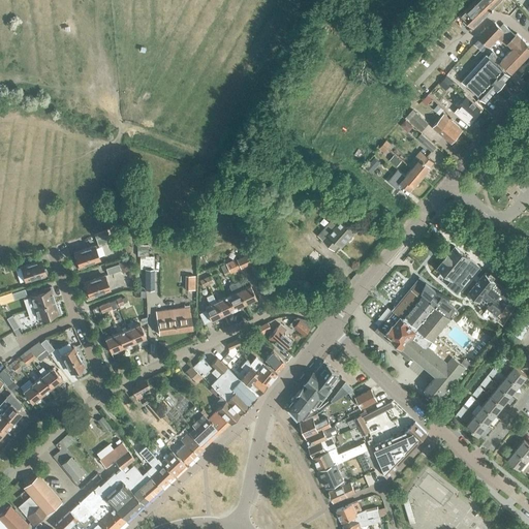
[(473,0),(460,13),(472,26),(499,0),(473,0)]
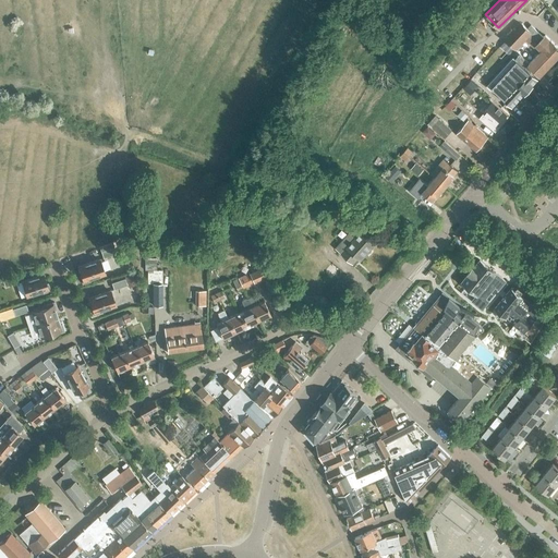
[(516,28),(552,63),(557,56),(557,47),(550,40),(545,35),(543,37),(531,25),(528,29),(523,25),(520,27),(518,25),(516,28)]
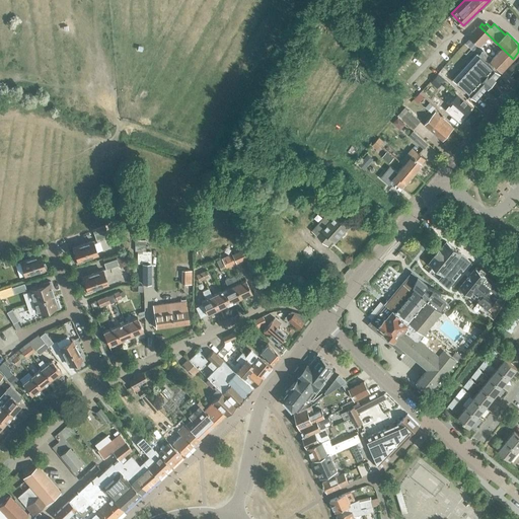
[(503,69),(513,59),(479,26),(469,36),(470,36),(479,46),(479,45),(488,36),(501,49),(492,59),(503,69)]
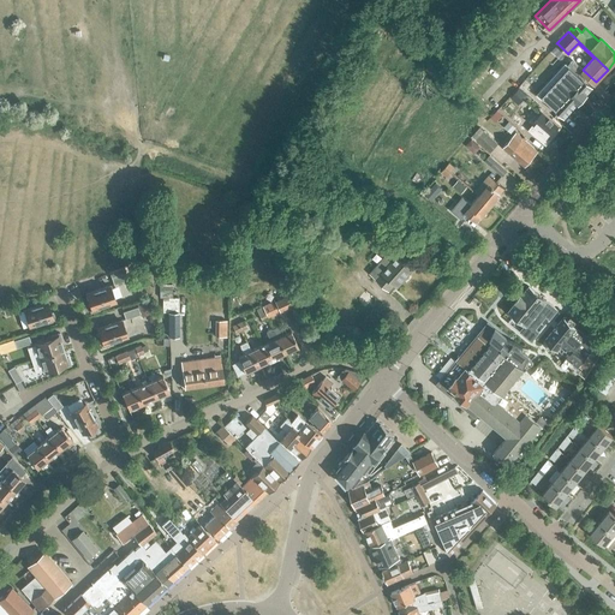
[(568,72),(541,101),(565,121),(591,93),(568,72)]
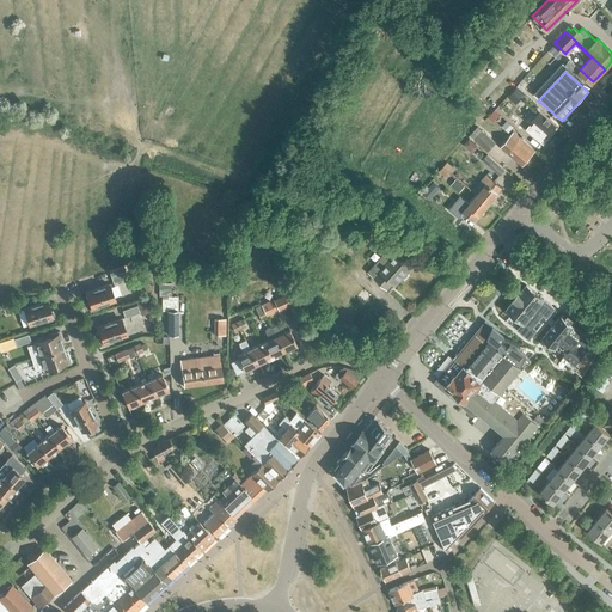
[(515,105),(525,95),(516,89),(507,98),(515,105)]
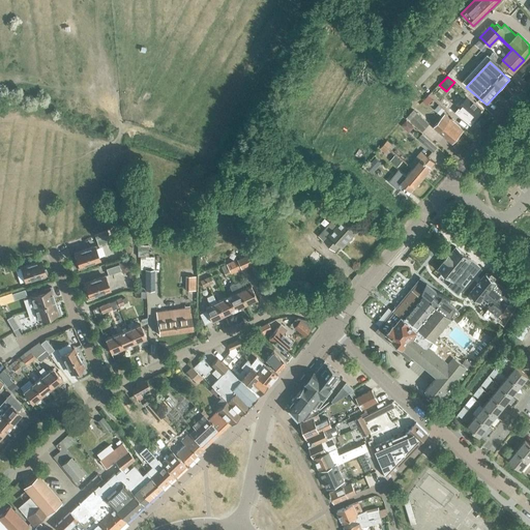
[(476,119),(483,111),(467,96),(460,104),(458,101),(455,104),(460,107),(454,112),(465,122),(470,116),(473,118),(474,117),(476,119)]
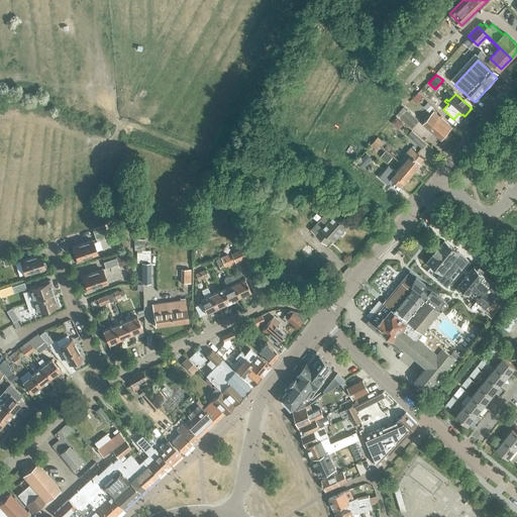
[(438,112),(443,107),(433,97),(428,102),(438,112)]
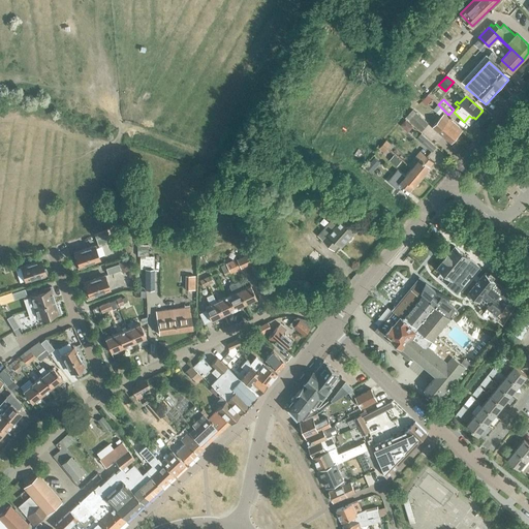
[(409,120),(422,131),(428,123),(416,113),(409,120)]
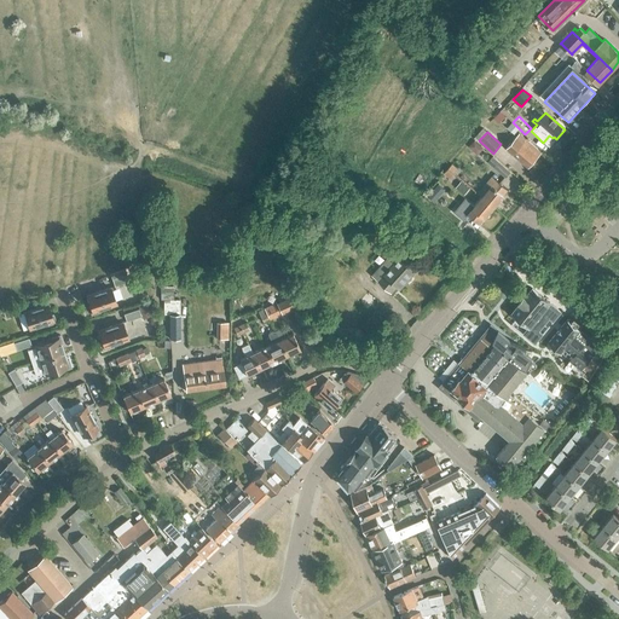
[(527,167),(541,152),(525,139),(521,144),(515,139),(508,148),(514,152),(513,154),(527,167)]
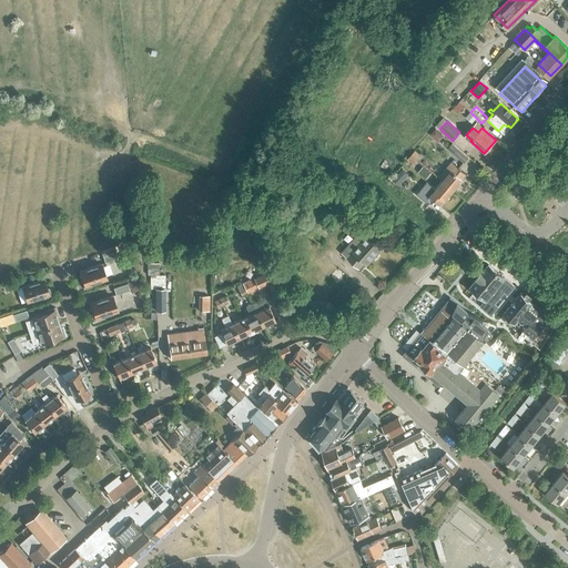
[(452,154),(463,163),(468,156),(457,148),(452,154)]
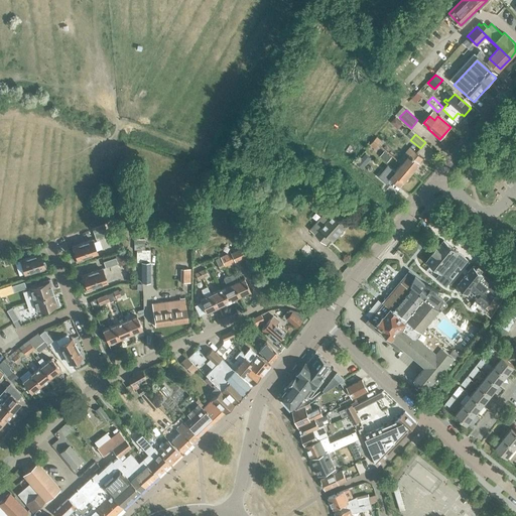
[(370,144),(375,148),(381,141),(376,136),(370,144)]
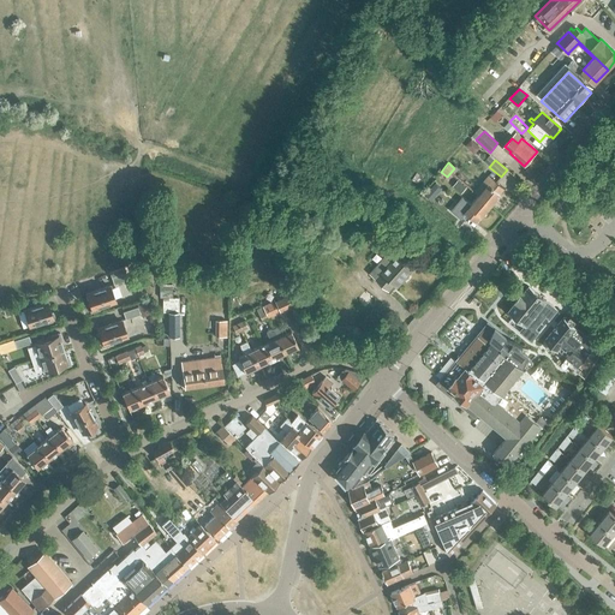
[(479,196),(491,206),(500,195),(500,193),(505,189),(493,179),(479,196)]
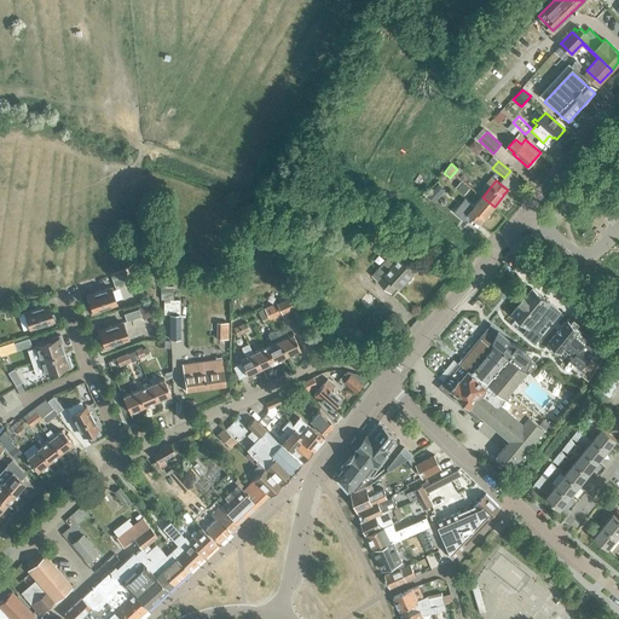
[(426,196),(437,206),(443,198),(432,189),(426,196)]
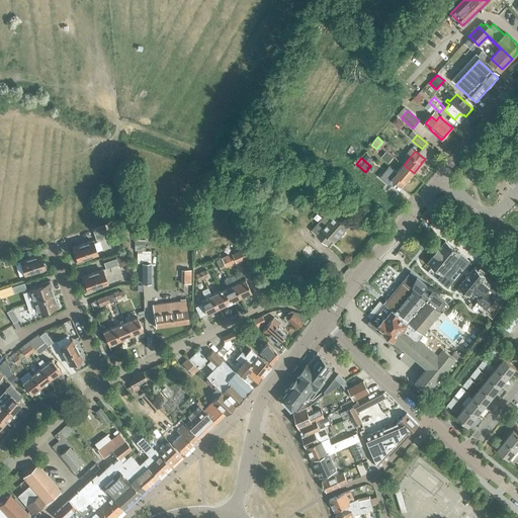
[(406,183),(414,173),(404,165),(400,169),(397,166),(394,165),(392,168),(394,170),(389,176),(383,172),(379,177),(392,187),(396,182),(401,187),(405,182),(406,183)]
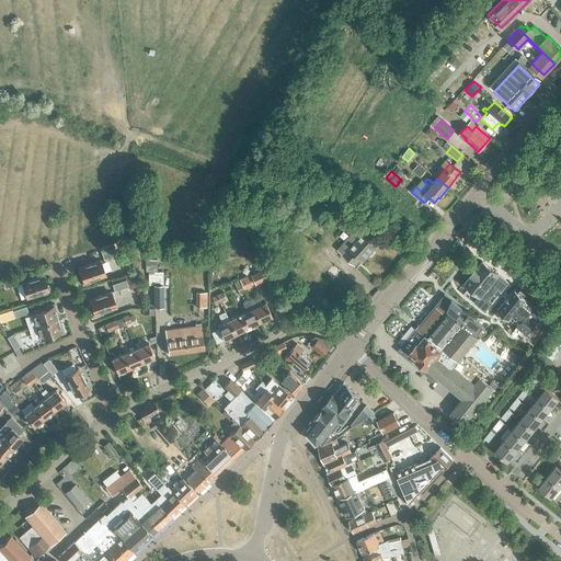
[(358,260),(362,262),(377,244),(363,231),(342,254),(354,264),(358,260)]
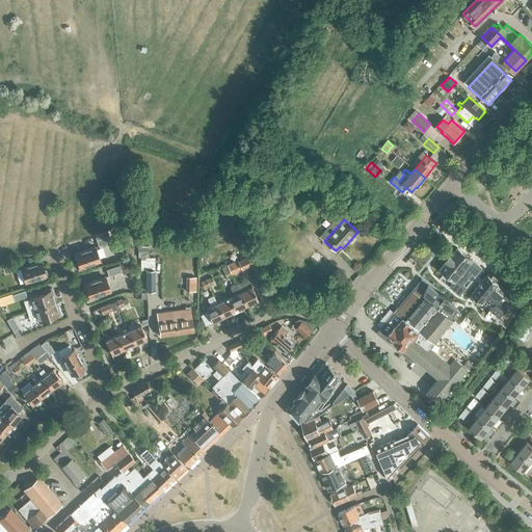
[(107,231),(95,235),(95,236),(97,240),(109,236),(108,231),(107,231)]
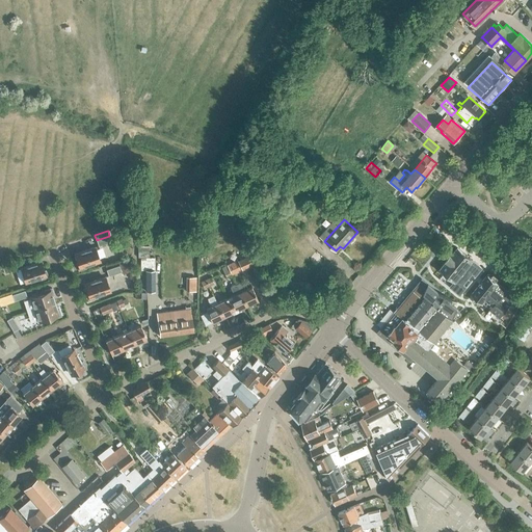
[(109,236),(97,240),(99,246),(111,242),(109,236)]
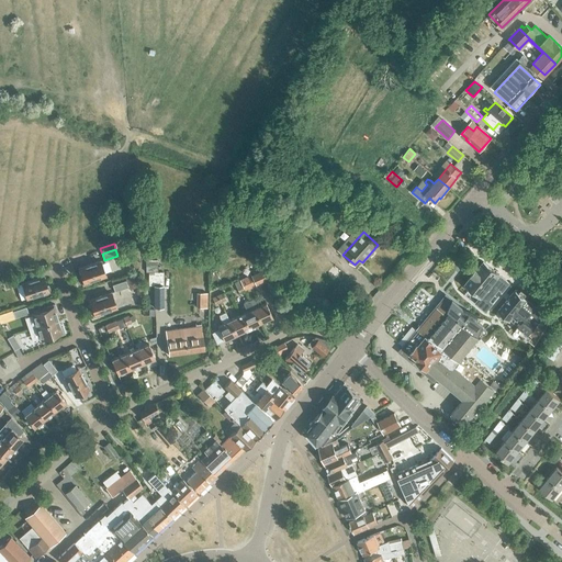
[(163,271),(157,271),(157,260),(146,260),(146,272),(148,272),(148,285),(153,285),(153,307),(164,307),(163,271)]
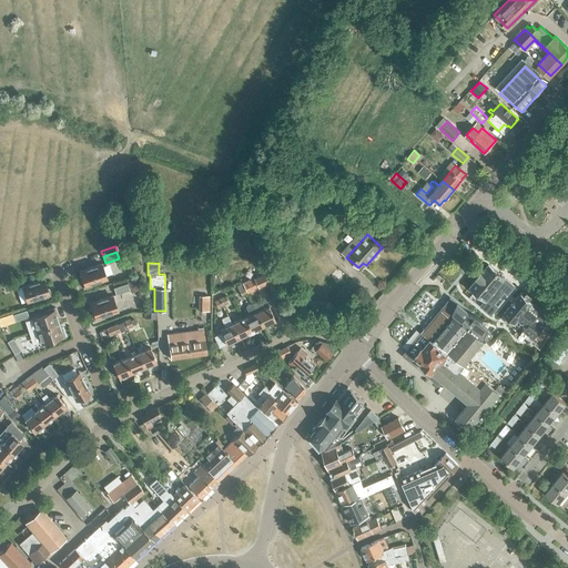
[(253,277),(259,288),(273,282),(264,263),(259,265),(263,273),(253,277)]
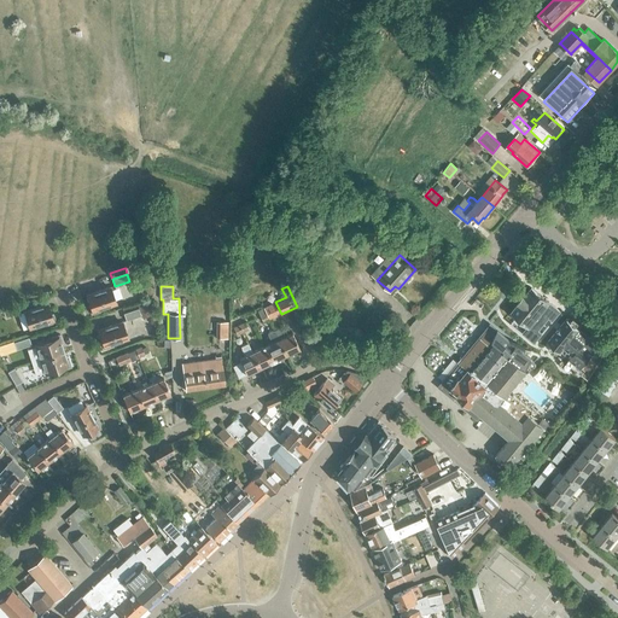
[(110,287),(87,295),(91,305),(88,305),(91,314),(100,312),(99,309),(114,304),(115,303),(110,287)]
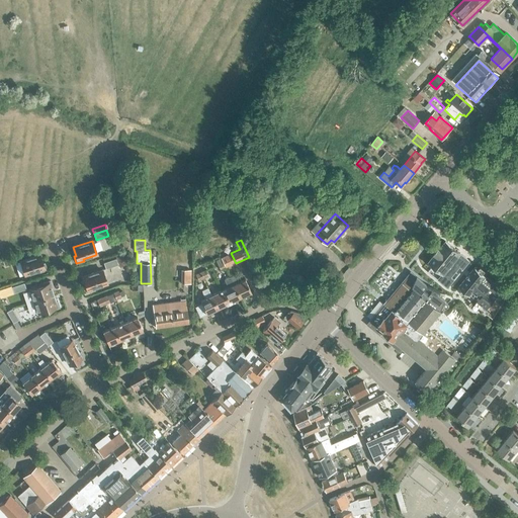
[(434,254),(428,261),(442,273),(438,279),(447,286),(453,279),(450,276),(459,266),(462,268),(468,261),(459,253),(445,241),(439,249),(438,248),(433,253),(434,254)]
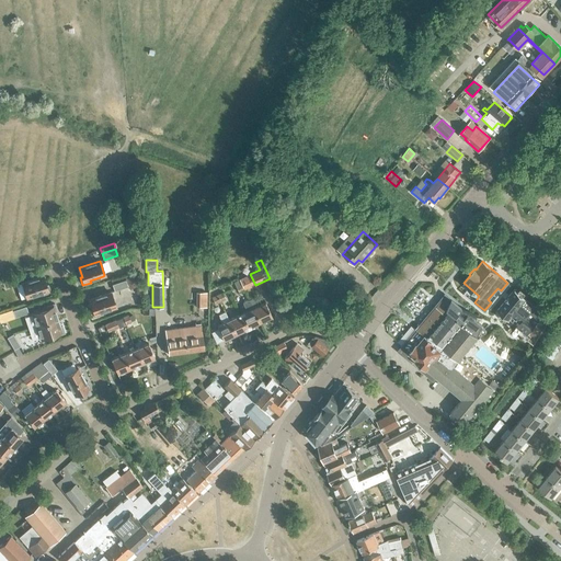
[(19,284),(15,285),(21,299),(26,297),(42,293),(42,295),(50,292),(48,285),(46,285),(43,276),(22,283),(19,284)]
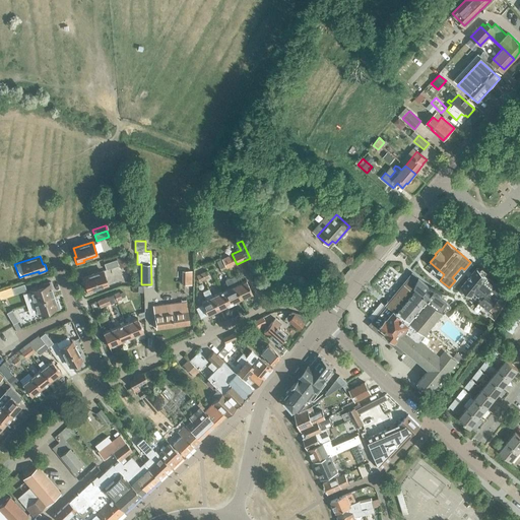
[(15,257),(2,261),(4,267),(14,264),(17,263),(15,257)]
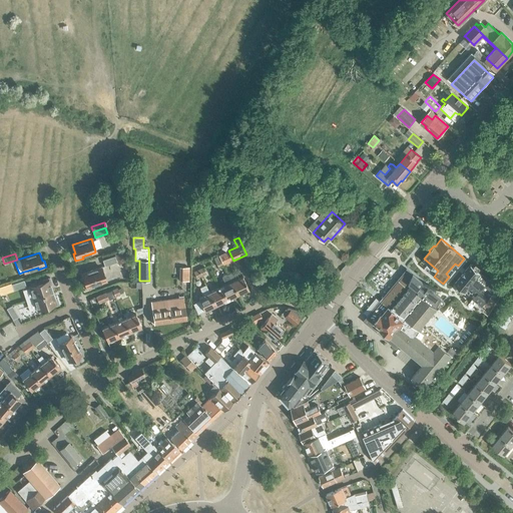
[(101,260),(104,267),(117,263),(115,255),(101,260)]
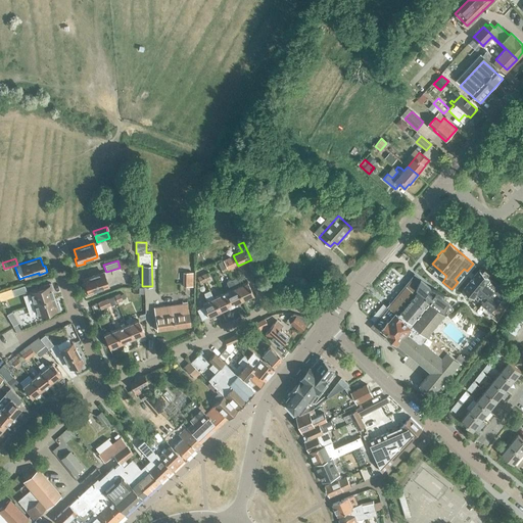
[(232,279),(242,300),(253,295),(246,281),(241,284),(237,277),(236,277),(229,262),(224,265),(227,270),(228,270),(232,279)]
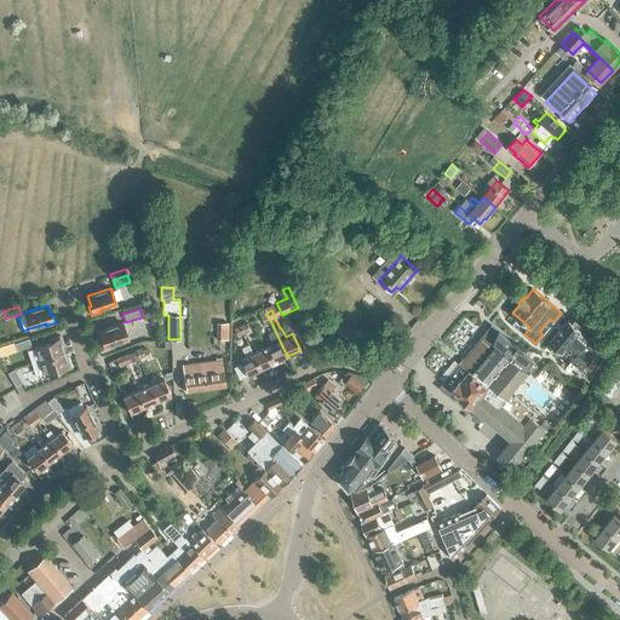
[(558,331),(550,343),(561,352),(566,348),(575,355),(572,360),(581,368),(601,345),(590,337),(586,342),(577,334),(580,329),(569,320),(562,328),(567,332),(564,336),(558,331)]
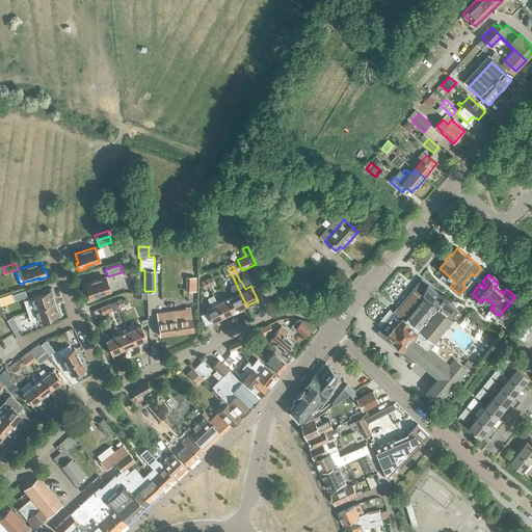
[(105,277),(85,284),(87,293),(86,293),(88,300),(96,297),(96,296),(109,291),(105,277)]
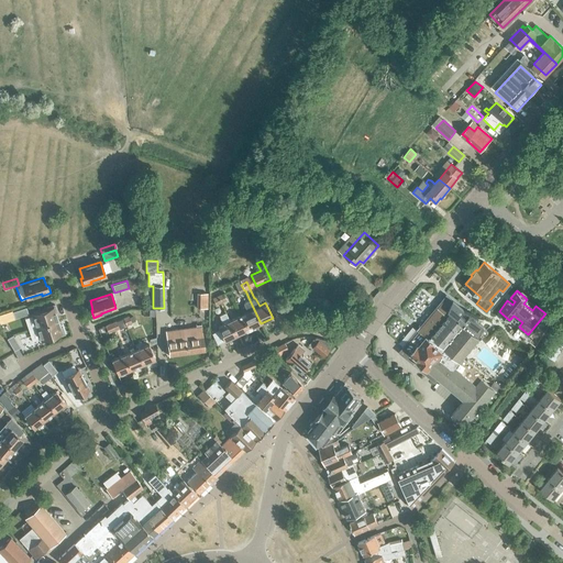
[(197,308),(207,308),(207,294),(197,294),(197,308)]
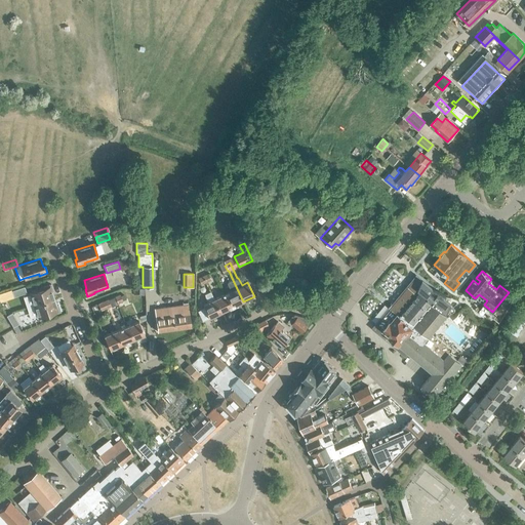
[(232,307),(243,301),(233,280),(227,283),(230,290),(225,293),(232,307)]
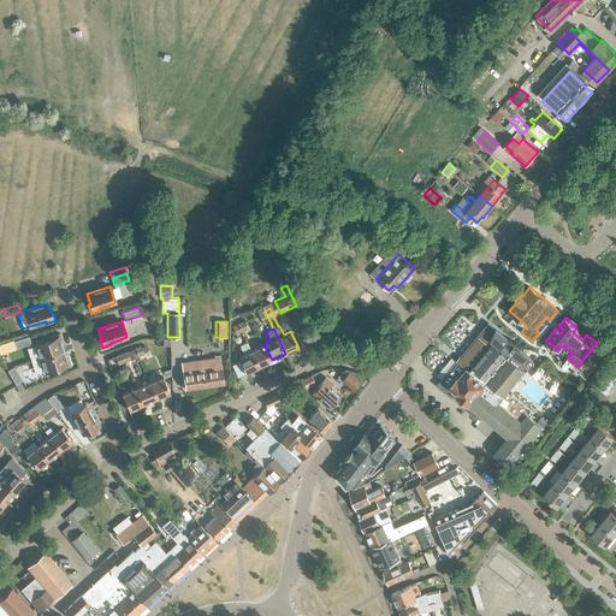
[(52,338),(35,344),(40,357),(63,350),(60,342),(63,341),(60,333),(51,337),(52,338)]
